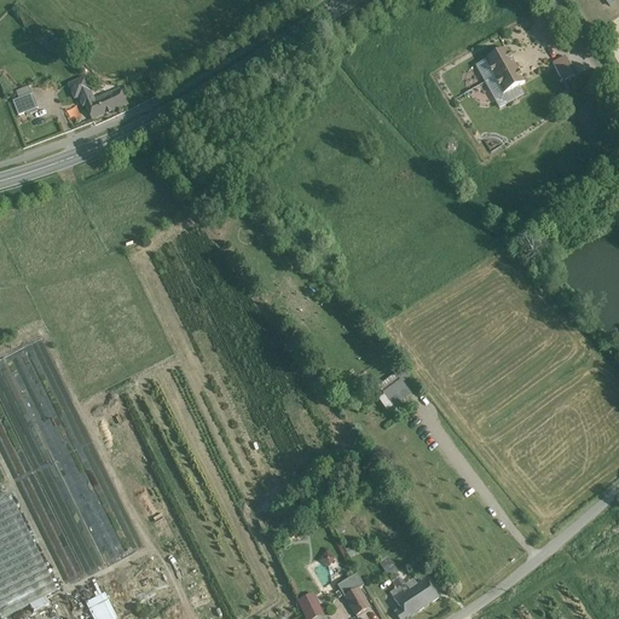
[(505,50),(476,67),(499,109),(524,96),(519,87),(525,84),(505,50)]
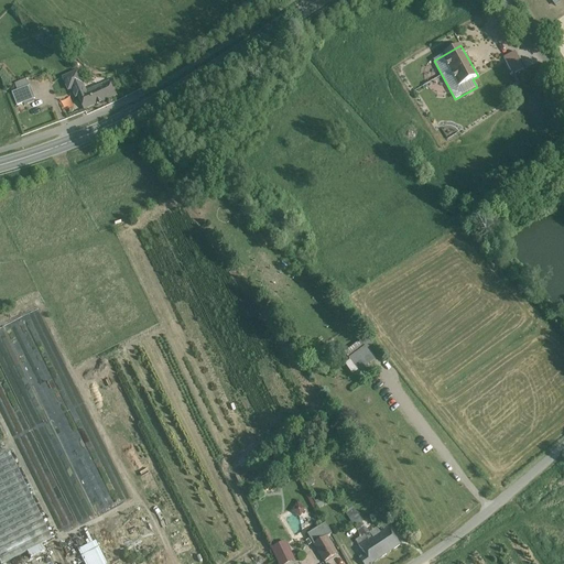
[(516,52),(502,58),(513,79),(525,73),(522,66),(523,66),(516,52)]
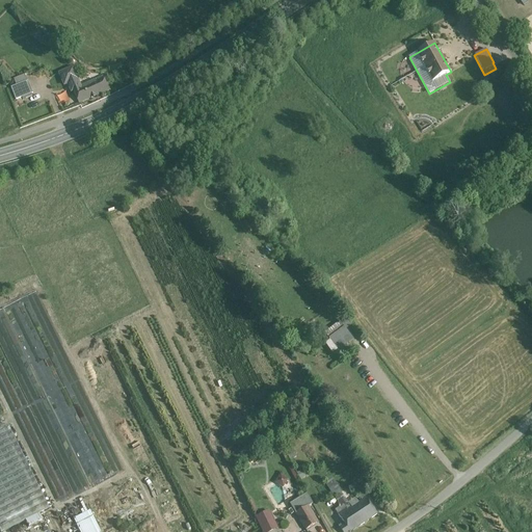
[(73,68),(59,74),(64,85),(68,83),(77,79),(78,79),(73,68)]
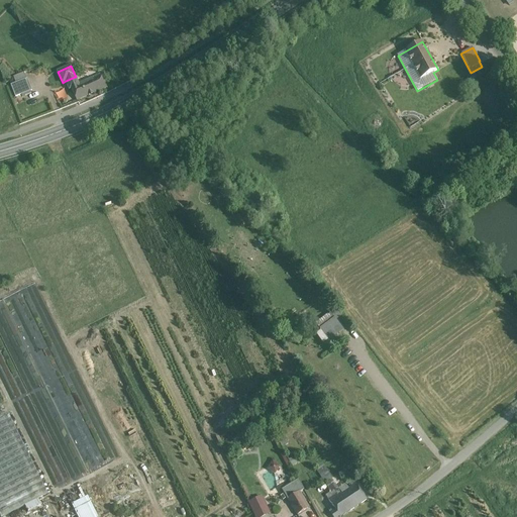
[(100,75),(79,85),(75,77),(66,81),(70,89),(72,89),(77,100),(105,88),(100,75)]
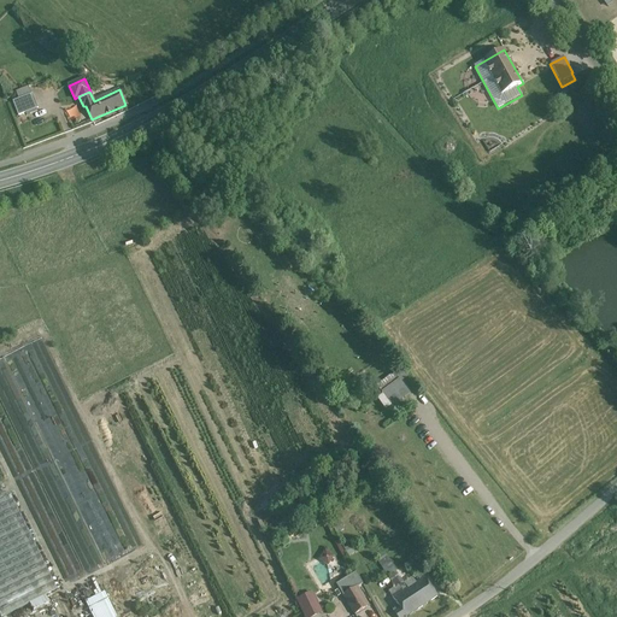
[(33,94),(13,101),(18,116),(37,109),(33,94)]
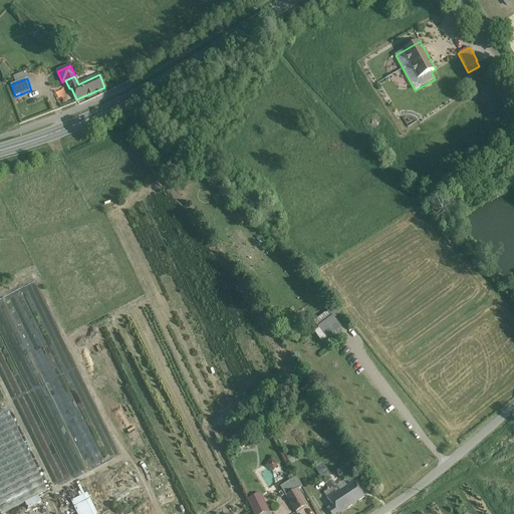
[(333,317),(318,328),(325,338),(340,327),(333,317)]
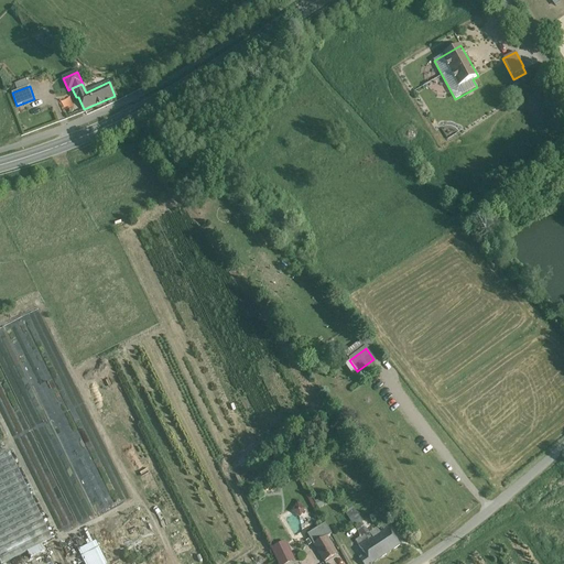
[(9,451),(0,454),(0,563),(2,563),(52,540),(9,451)]
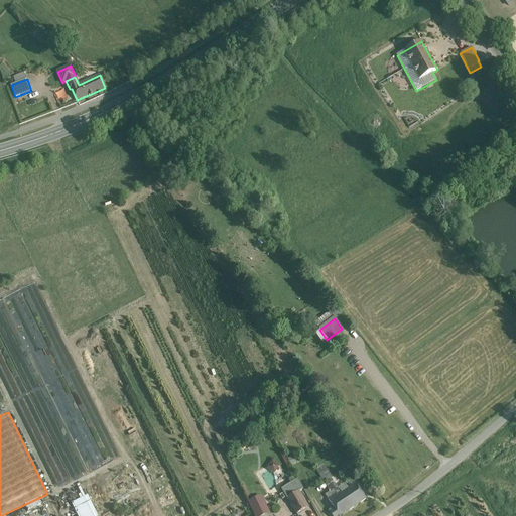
[(341,493),(328,474),(321,478),(333,495),(328,498),(329,500),(341,493)]
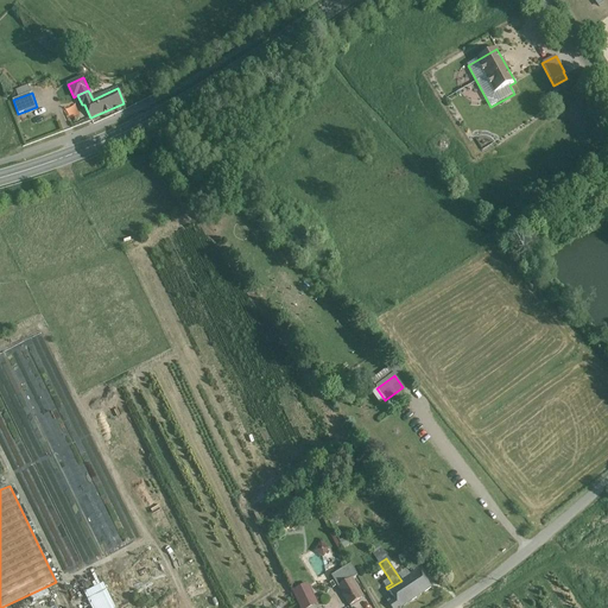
[(358,576),(350,565),(331,577),(337,588),(356,577),(358,576)]
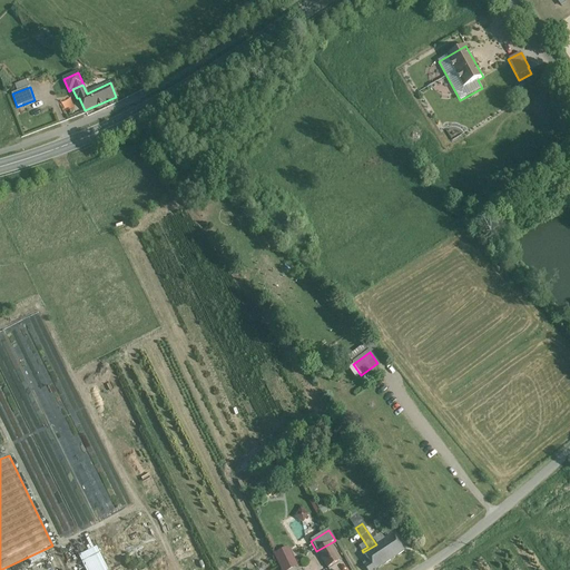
[(376,544),(363,552),(370,561),(363,566),(366,569),(374,569),(402,552),(391,534),(376,544)]
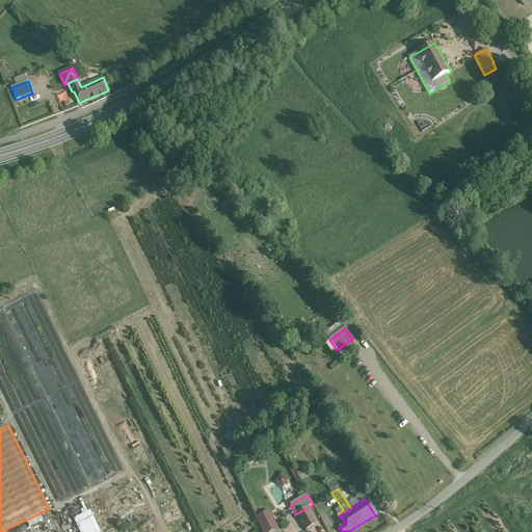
[(321,521),(312,505),(307,508),(316,524),(321,521)]
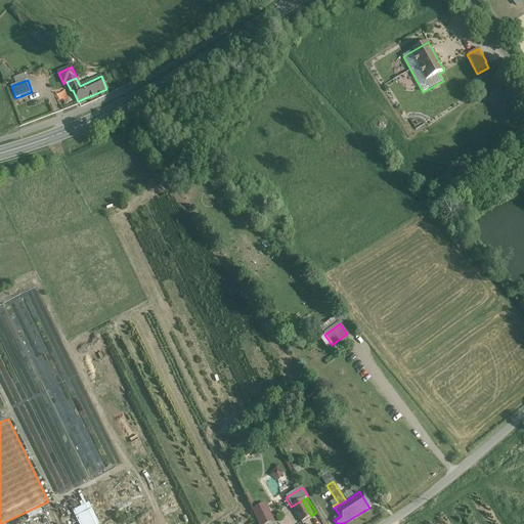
[(302,500),(292,507),(301,522),(311,516),(302,500)]
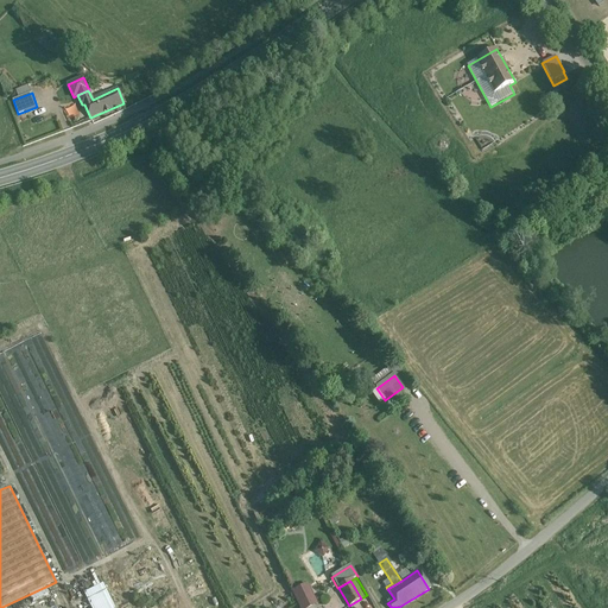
[(90,607),(113,607),(102,582),(82,591),(90,607)]
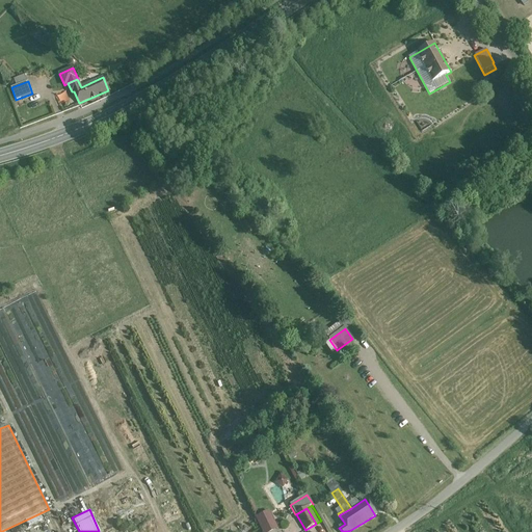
[(256,515),(261,531),(269,531),(277,529),(270,509),(256,515)]
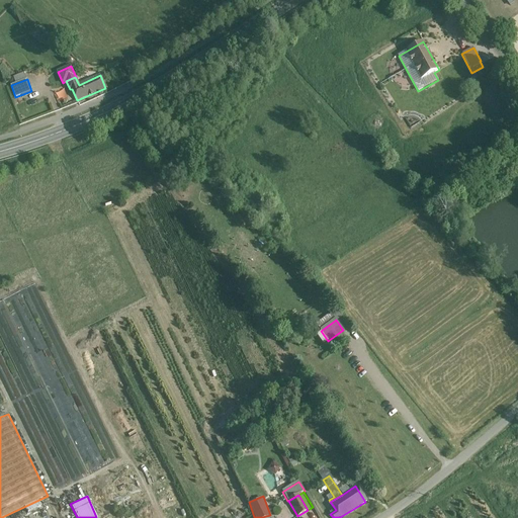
All buildings are outlined.
